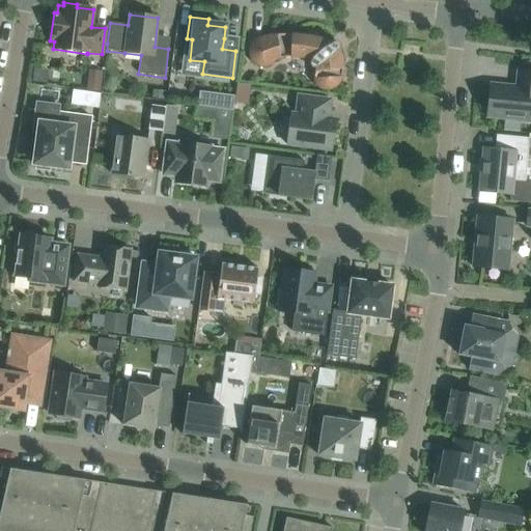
[(330,44),(326,42),(326,40),(325,40),(323,37),(319,35),(315,34),(311,33),(307,34),(303,36),(302,36),(297,36),(292,35),(283,35),(278,35),(273,36),(263,37),(261,38),(258,39),(255,42),(254,42),(252,44),(251,46),(250,47),(250,49),(249,50),(249,52),(249,54),(249,56),(250,57),(250,59),(251,61),(253,62),(254,64),(257,65),(259,66),(261,67),(264,67),(268,66),(269,66),(270,65),(272,63),(273,62),(276,61),(277,60),(281,59),(285,58),(290,58),(295,58),(298,58),(304,59),(307,60),(309,61),(310,61),(310,62),(309,63),(309,64),(309,66),(310,67),(311,68),(312,68),(313,68),(314,68),(315,68),(315,71),(315,73),(314,75),(314,77),(314,78),(314,80),(315,82),(315,83),(316,85),(318,86),(320,88),(323,89),(324,90),(326,90),(328,90),(330,90),(332,89),(333,89),(335,88),(337,86),(339,84),(340,82),(341,80),(341,78),(342,76),(342,73),(342,71),(342,67),(342,63),(342,60),(341,57),(339,53),(338,50),(338,49),(337,49),(335,52),(330,47),(334,45),(333,44),(332,44),(330,44)]
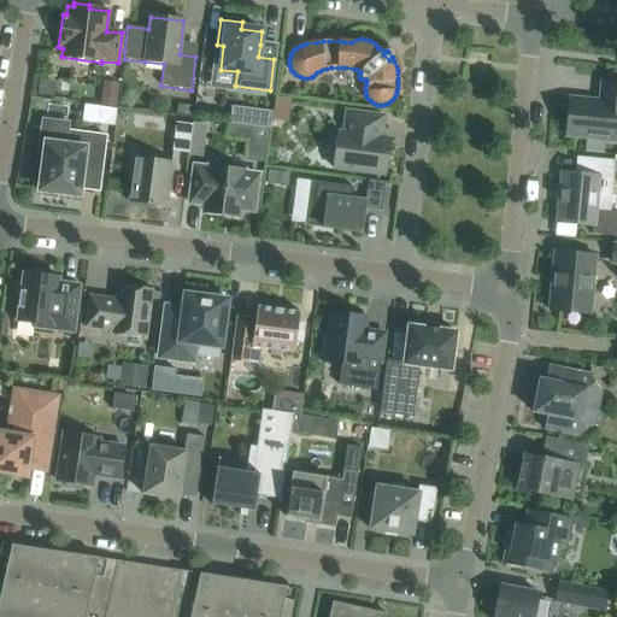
[(570,137),(594,140),(616,141),(616,84),(601,83),(599,101),(574,99),(570,137)]
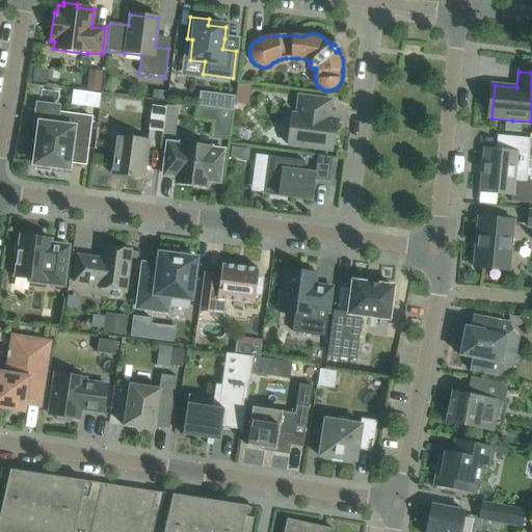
[(232,111),(235,97),(200,91),(197,106),(216,108),(232,111)]
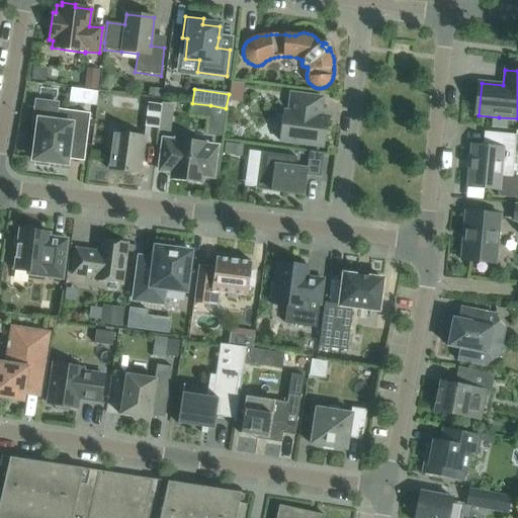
[(279,142),(323,148),(327,117),(317,115),(317,110),(321,111),(322,98),(290,94),(288,112),(283,111),(279,142)]
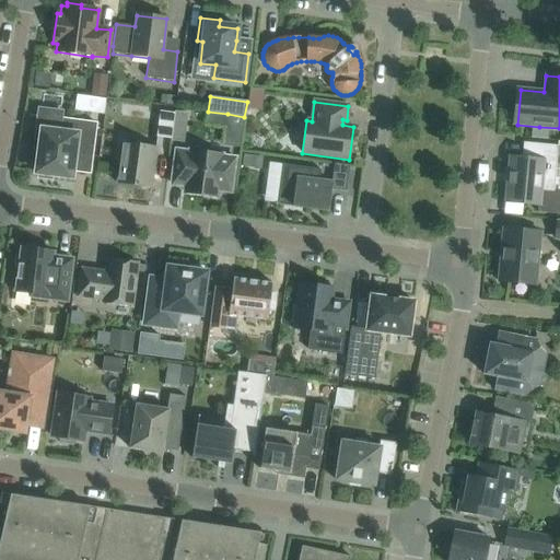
[(155,138),(171,140),(175,114),(160,112),(155,138)]
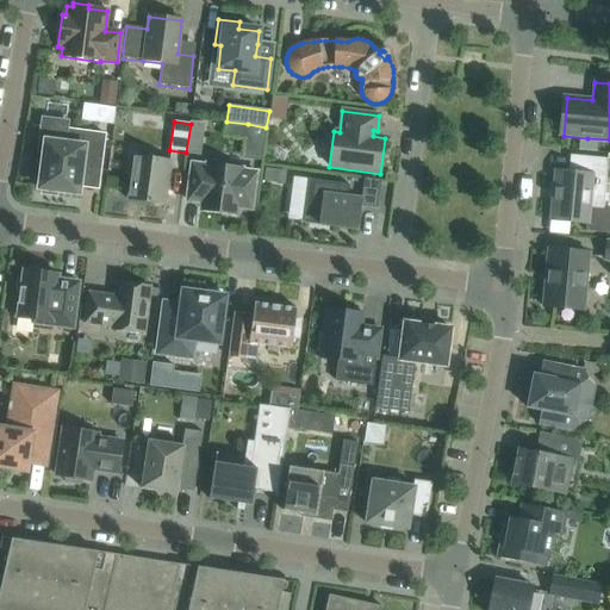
[(226,122),(224,136),(246,139),(248,124),(226,122)]
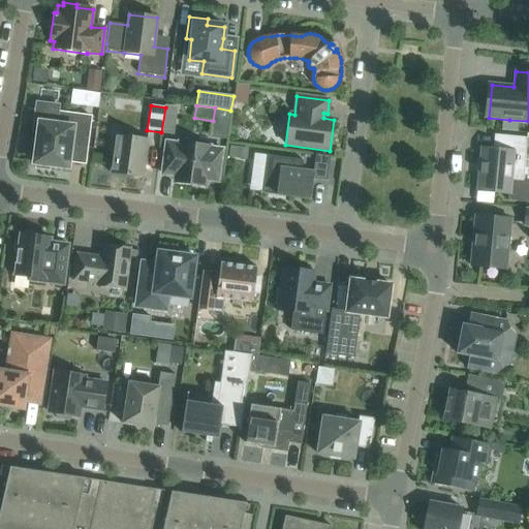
[(70,147),(87,149),(91,117),(59,113),(58,125),(39,123),(33,163),(36,164),(35,168),(49,170),(50,165),(67,168),(70,147)]
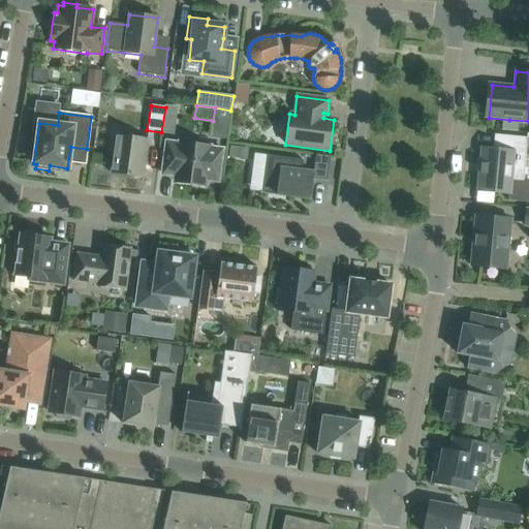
[(147,139),(146,139),(116,135),(111,174),(142,178),(147,139)]
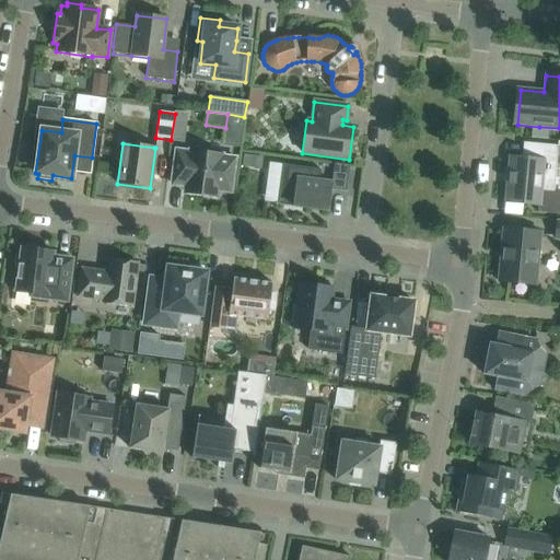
[(505,202),(537,206),(537,212),(559,214),(559,208),(559,200),(559,191),(553,191),(558,147),(523,143),(522,159),(510,158),(505,202)]
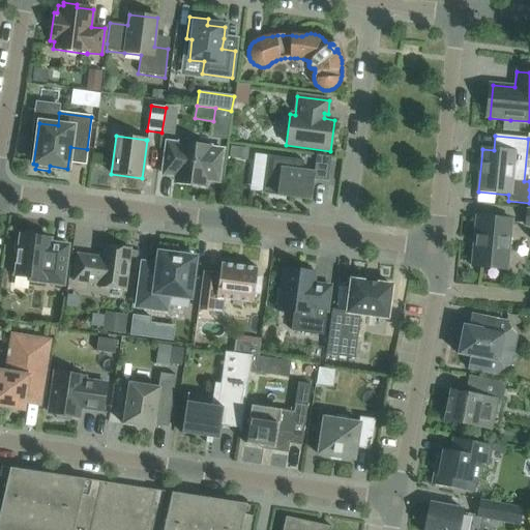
[(218,182),(223,150),(210,149),(210,148),(179,144),(179,145),(167,143),(163,171),(176,173),(174,182),(205,186),(206,180),(218,182)]
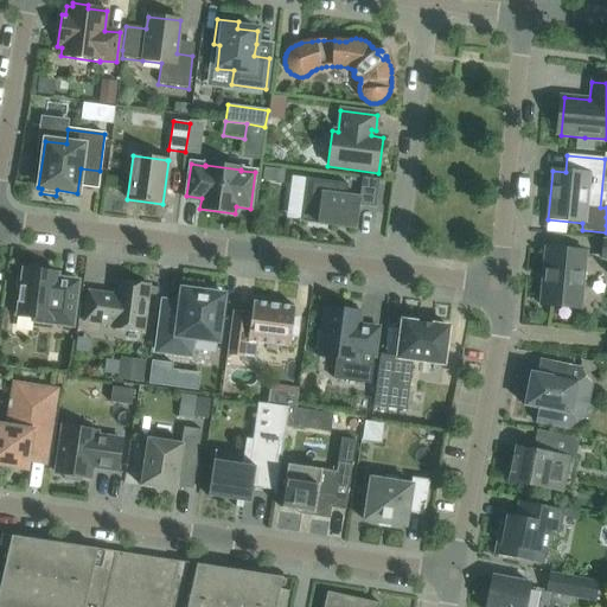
[(300,221),(299,221),(298,222),(357,230),(357,229),(356,228),(358,206),(375,209),(378,180),(362,178),(359,199),(345,197),(347,185),(305,179),(300,221)]
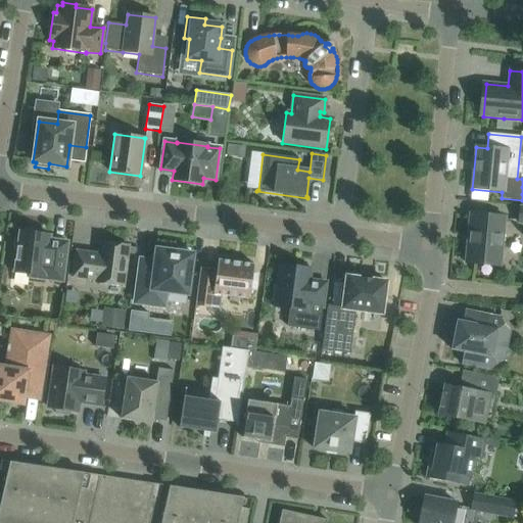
[(470,214),(465,264),(500,267),(505,218),(470,214)]
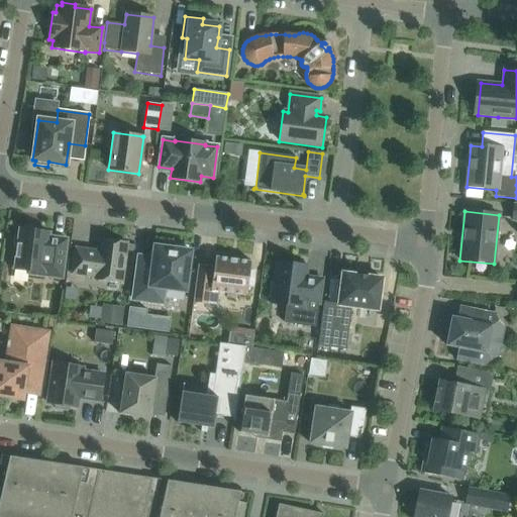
[(28,272),(28,275),(62,280),(67,239),(38,236),(39,232),(37,231),(34,227),(25,226),(21,229),(19,229),(18,234),(14,236),(13,246),(16,249),(14,270),(28,272)]
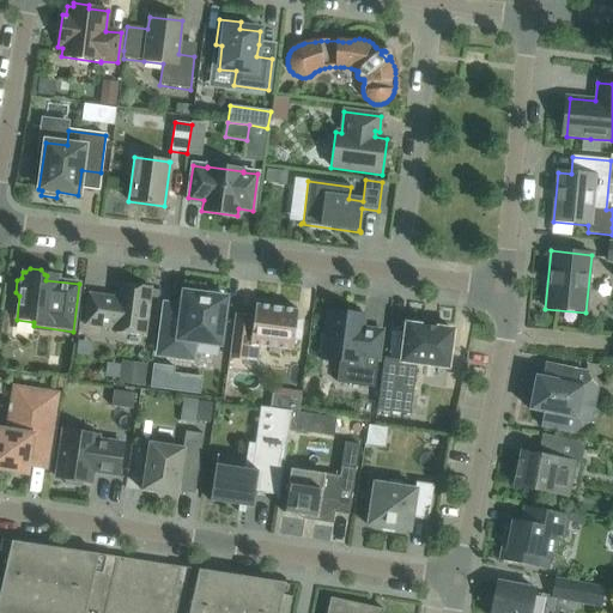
[(84,326),(111,329),(111,332),(145,337),(151,289),(117,284),(116,298),(89,295),(84,326)]
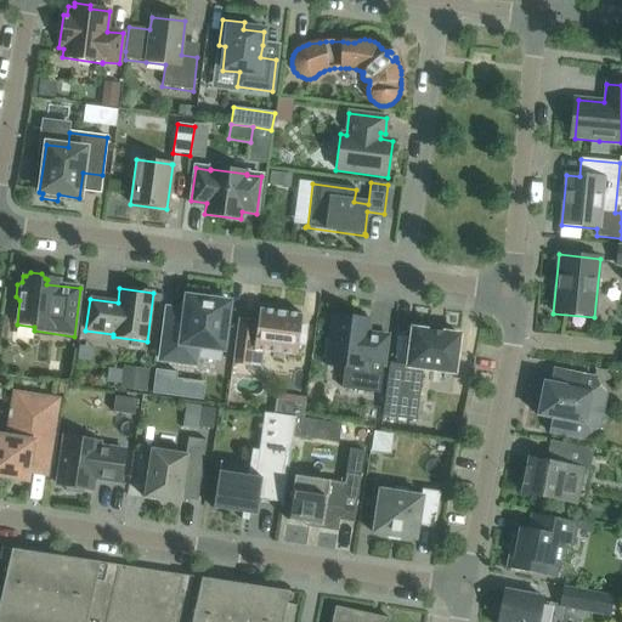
[(184,310),(180,315),(180,316),(168,315),(168,314),(167,314),(159,361),(194,365),(197,348),(222,351),(228,303),(225,303),(225,298),(210,295),(210,300),(186,298),(184,310)]
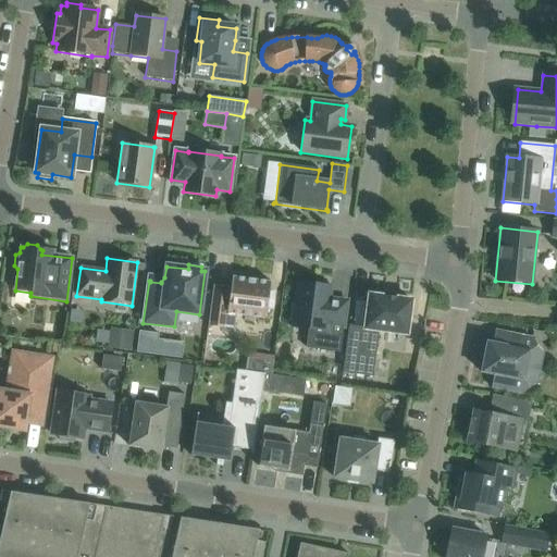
[(230,288),(213,285),(208,326),(233,330),(235,314),(265,319),(267,308),(272,309),(274,293),(269,293),(270,282),(232,277),(230,288)]
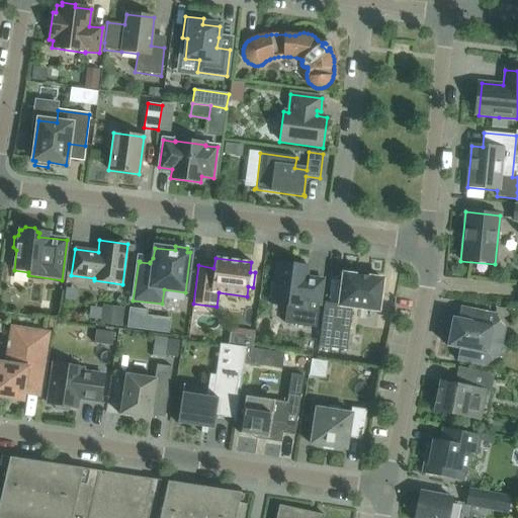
[(272,299),(272,304),(286,306),(284,324),(316,328),(319,305),(320,305),(323,280),(306,278),(307,267),(277,263),(274,282),(271,282),(269,298),(272,299)]
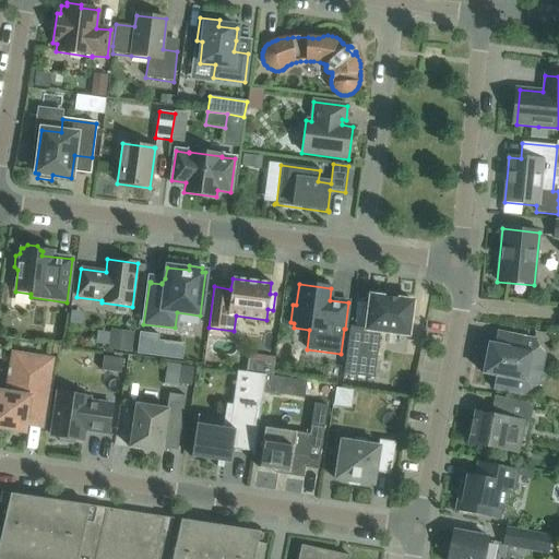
[(343,375),(344,375),(373,379),(380,333),(408,336),(413,301),(370,296),(366,329),(349,326),(343,375)]
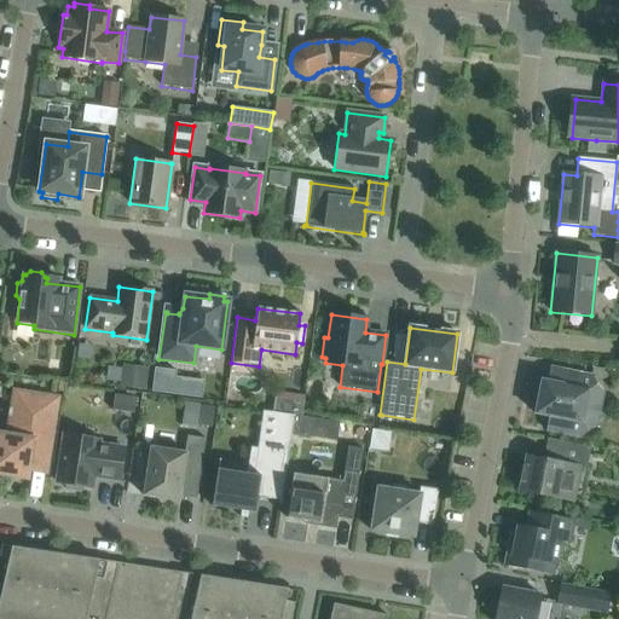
[(156,369),(152,392),(174,395),(177,377),(178,371),(156,369)]
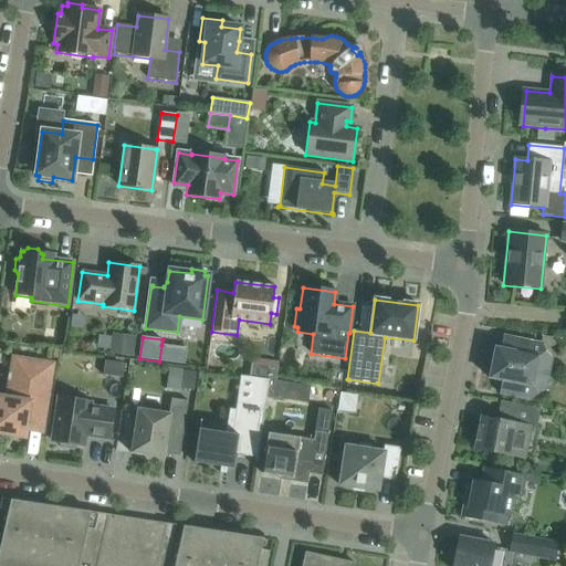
[(517,353),(494,348),(489,379),(502,381),(499,395),(530,400),(536,394),(545,390),(551,359),(544,354),(541,344),(517,339),(517,341),(521,341),(517,353)]
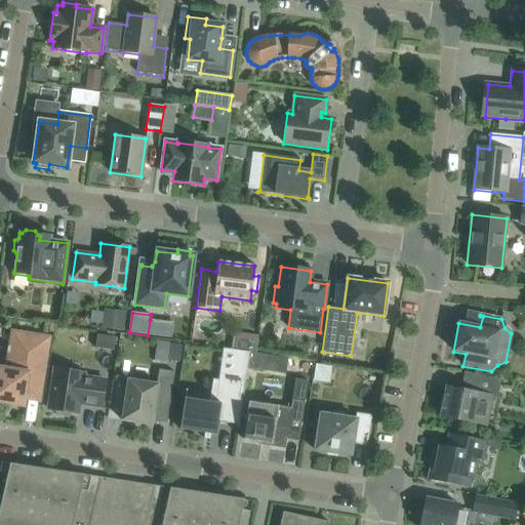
[(178,329),(177,341),(190,344),(191,330),(178,329)]
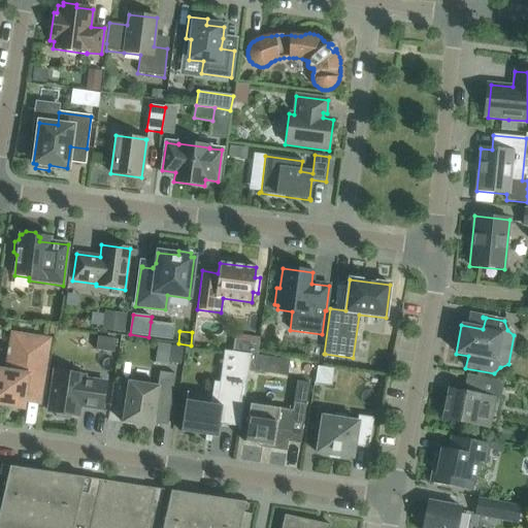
[(0,403),(22,407),(23,401),(39,404),(50,339),(11,334),(9,349),(7,349),(6,355),(8,356),(5,372),(0,371),(0,403)]
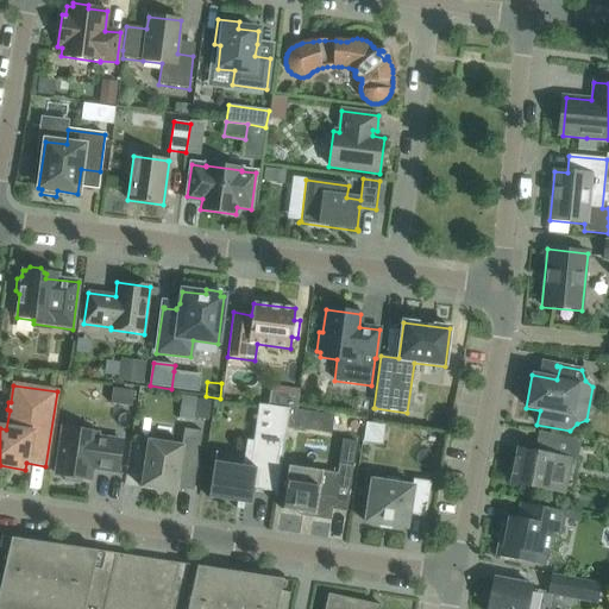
[(271,387),(269,406),(289,409),(295,410),(299,391),(271,387)]
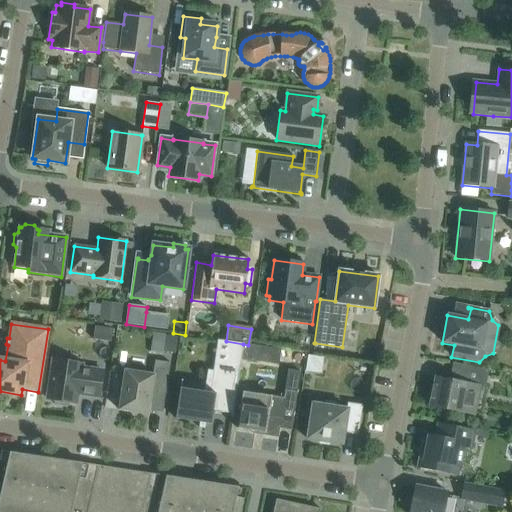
[(94,327),(92,340),(110,342),(112,330),(94,327)]
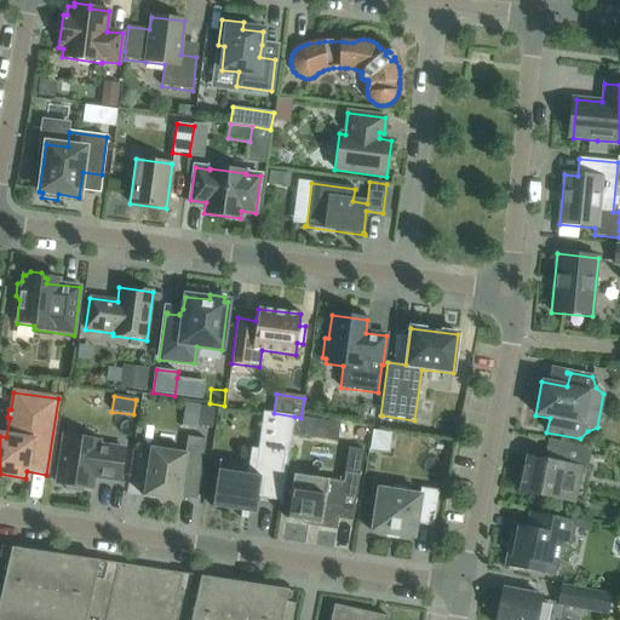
[(281,506),(291,441),(294,422),(294,417),(274,413),(263,412),(262,418),(279,420),(275,443),(259,441),(257,452),(251,451),(247,475),(219,471),(220,461),(219,460),(212,507),(241,512),(240,518),(247,520),(248,514),(256,515),(258,498),(280,501),(279,506),(281,506)]
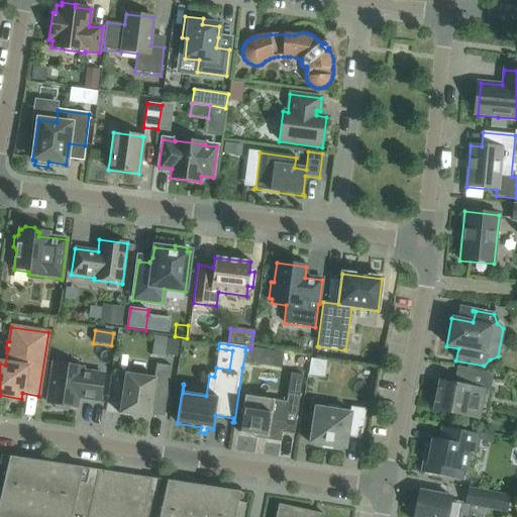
[(261,353),(245,351),(242,368),(259,370),(261,353)]
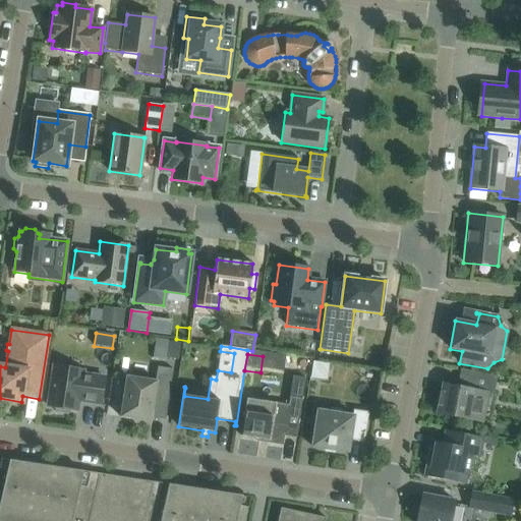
[(85,402),(101,404),(105,379),(82,374),(83,370),(54,366),(48,406),(54,407),(55,412),(67,414),(70,410),(76,411),(78,399),(87,400),(85,402)]
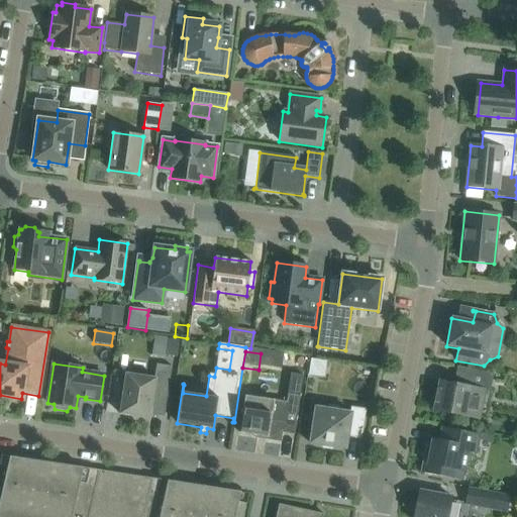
[(152,397),(167,399),(172,368),(157,365),(154,379),(126,375),(119,414),(148,419),(152,397)]
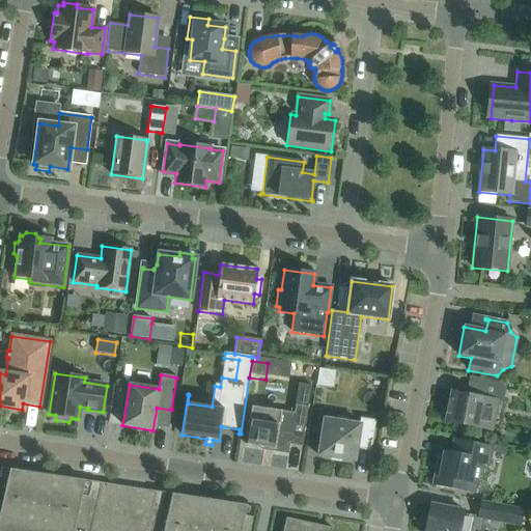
[(467,399),(466,395),(451,392),(446,421),(492,430),(497,402),(503,403),(506,384),(478,379),(474,396),(467,399)]
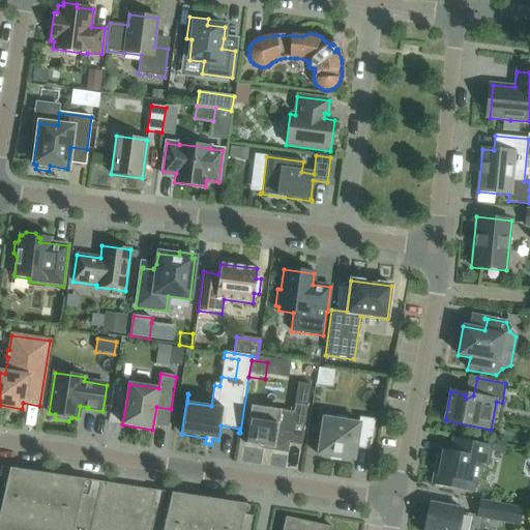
[(302,440),(307,406),(311,385),(298,383),(293,412),(251,406),(244,444),(273,448),(272,451),(287,453),(290,438),(302,440)]
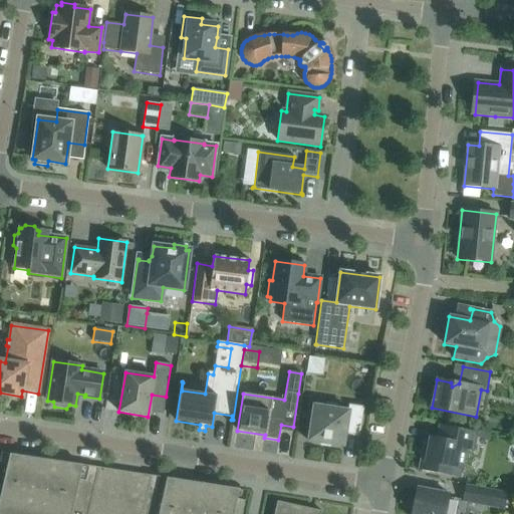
[(348,405),(347,411),(336,410),(336,406),(326,404),(326,408),(313,406),(307,442),(343,447),(345,435),(359,437),(363,408),(348,405)]
